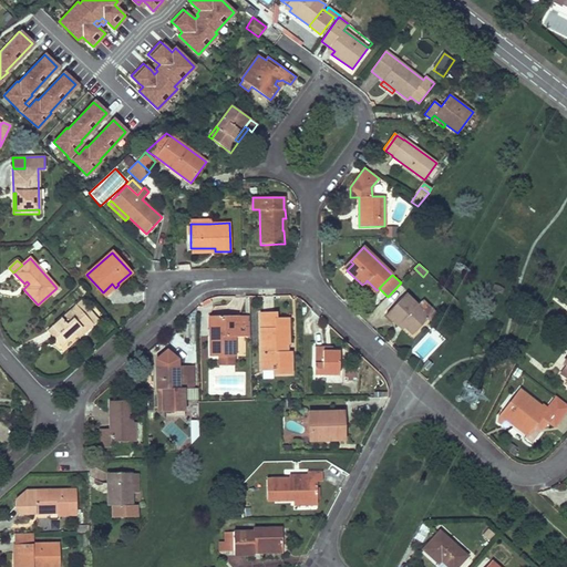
[(367,280),(366,282),(375,292),(377,290),(367,280)]
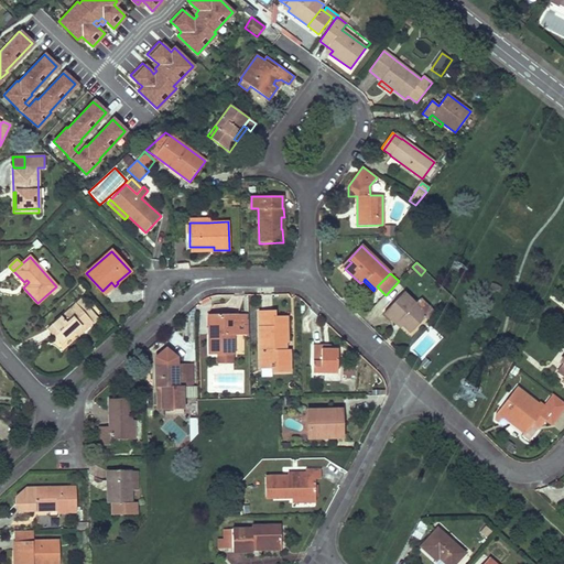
[(111,282),(102,291),(106,295),(115,286),(111,282)]
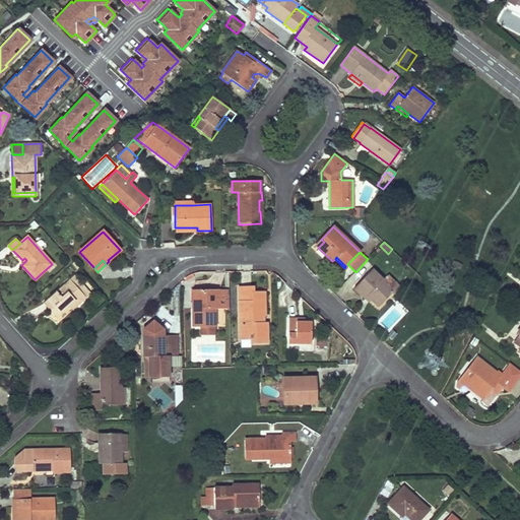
[(394,290),(383,279),(372,269),(353,288),(365,299),(367,297),(371,300),(378,307),(391,293),(394,290)]
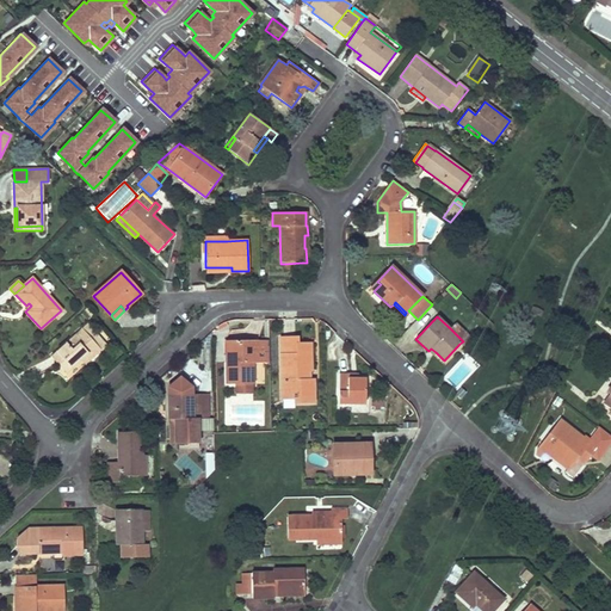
[(87,343),(97,334),(86,323),(78,332),(87,343)]
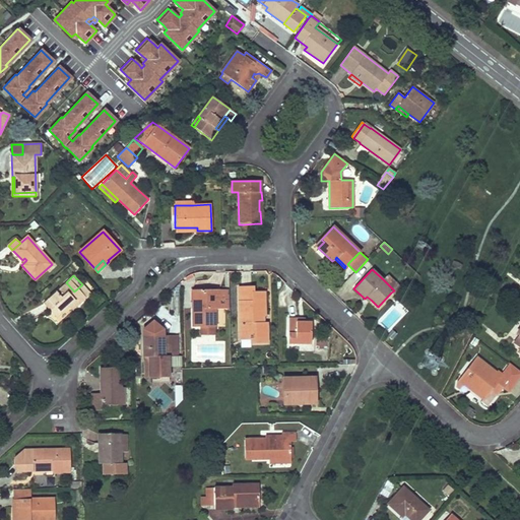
[(387,275),(383,279),(394,290),(391,293),(393,295),(396,293),(400,287),(387,275)]
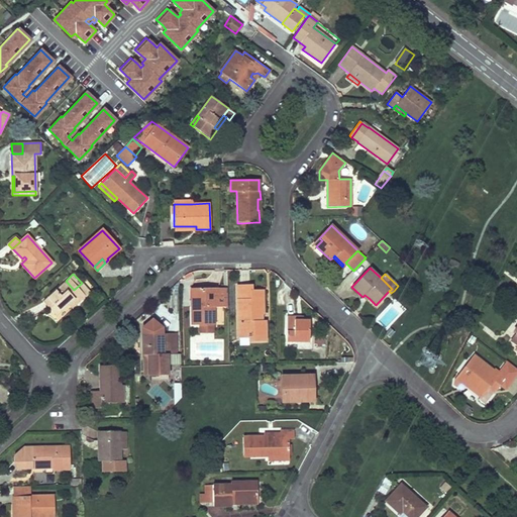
[(42,302),(56,316),(69,304),(72,301),(76,305),(90,292),(82,283),(74,290),(66,281),(42,302)]
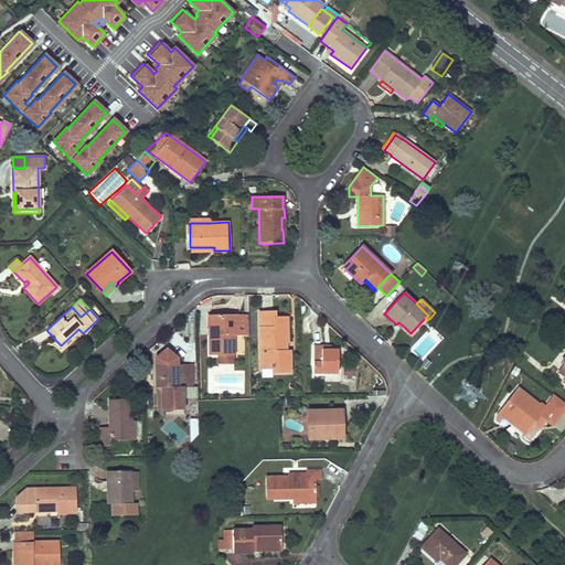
[(287,317),(275,317),(275,311),(259,311),(260,362),(273,362),(273,369),(273,373),(290,372),(290,350),(286,350),(286,343),(288,343),(287,317)]
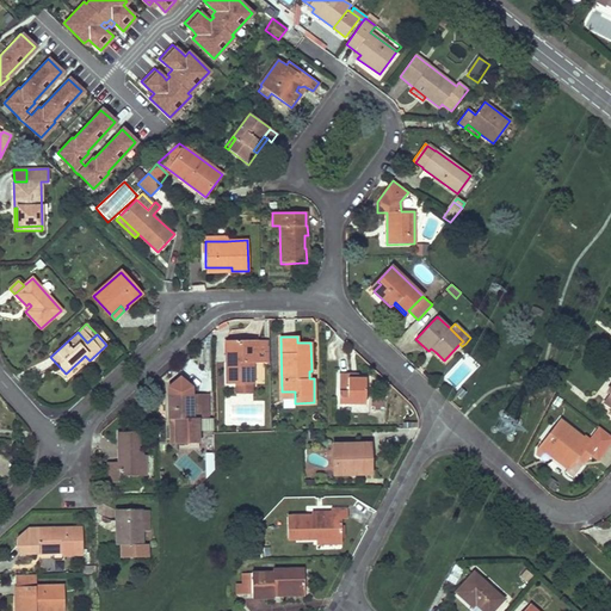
[(269,363),(269,340),(230,340),(232,362),(226,362),(226,384),(253,383),(252,363),(269,363)]
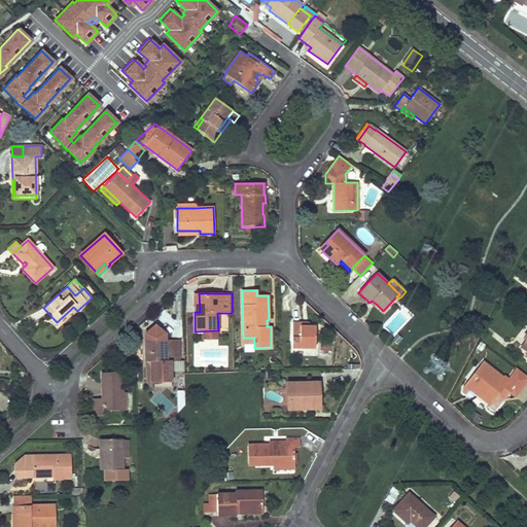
[(172,358),(181,358),(181,346),(168,347),(167,339),(167,330),(156,321),(144,330),(145,360),(147,360),(151,360),(151,381),(173,381),(172,358)]
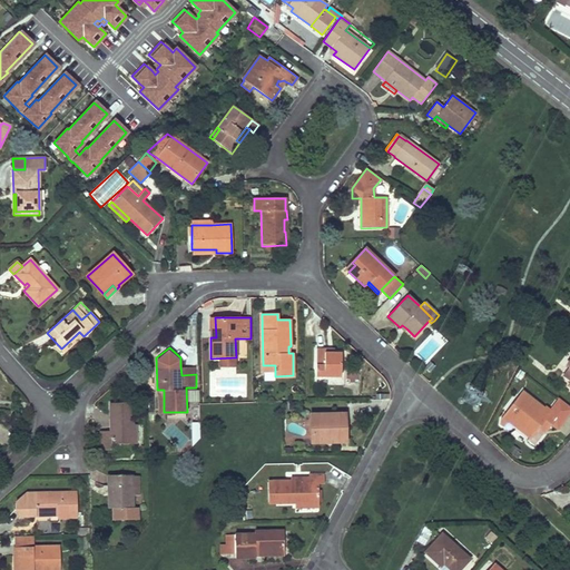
[(341,353),(334,353),(325,352),(325,349),(316,349),(315,376),(341,376),(341,353)]
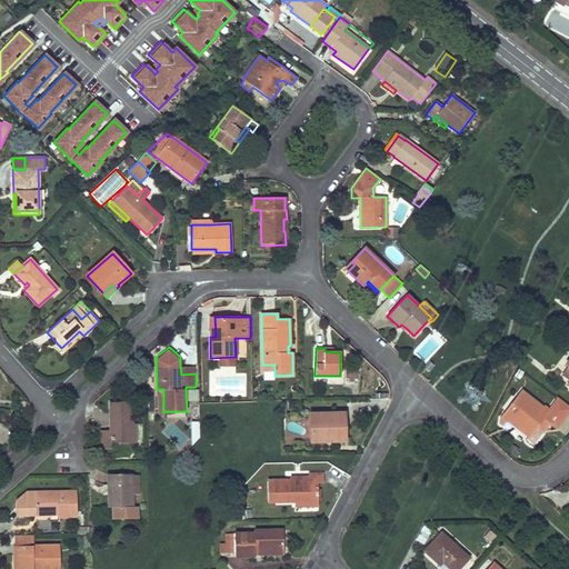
[(180,366),(181,375),(196,373),(196,366),(180,366)]
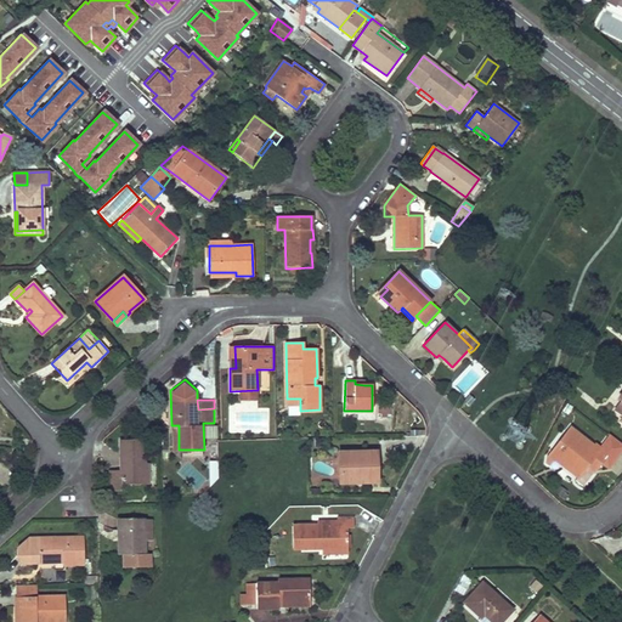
[(390,402),(378,402),(378,413),(390,413),(390,402)]
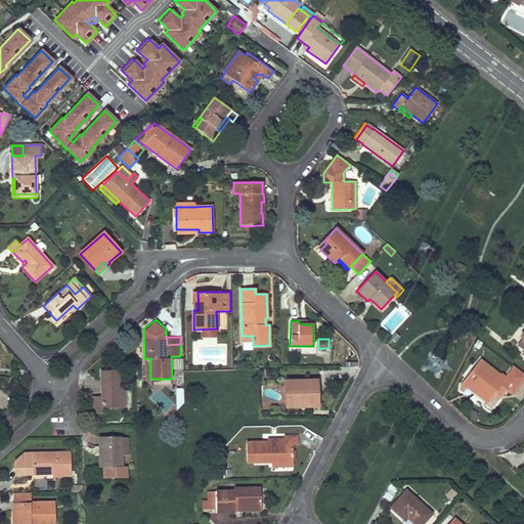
[(512,395),(523,379),(523,374),(514,365),(505,379),(480,360),(464,382),(476,391),(475,393),(486,402),(494,391),(501,396),(507,390),(512,395)]
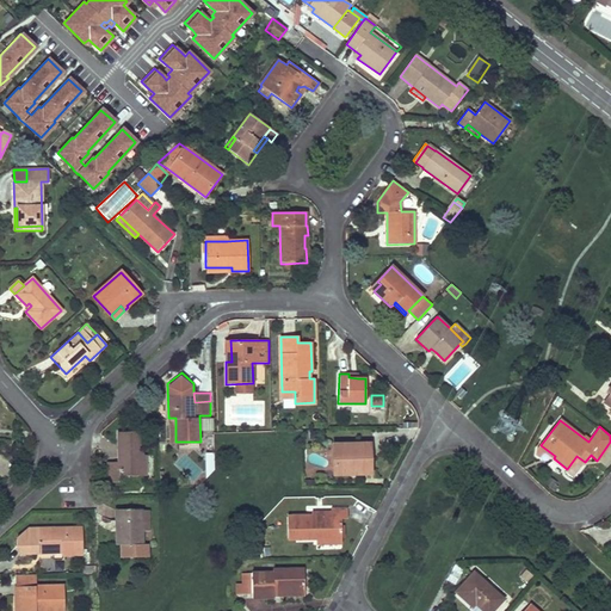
[(141,432),(118,432),(118,450),(121,450),(121,456),(118,456),(118,462),(107,462),(107,482),(119,482),(119,476),(140,476),(139,456),(142,456),(141,432)]
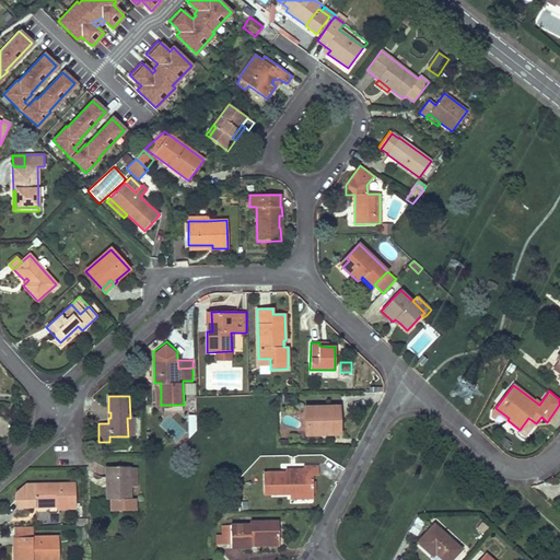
[(327,431),(339,430),(339,407),(305,408),(306,434),(323,434),(323,435),(327,435),(327,431)]
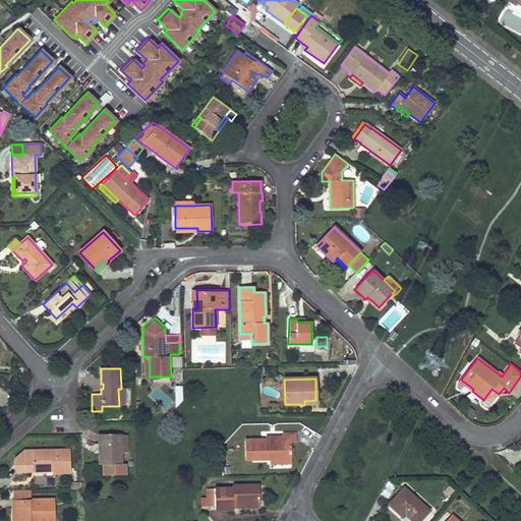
[(472,391),(473,389),(461,380),(460,382),(472,391)]
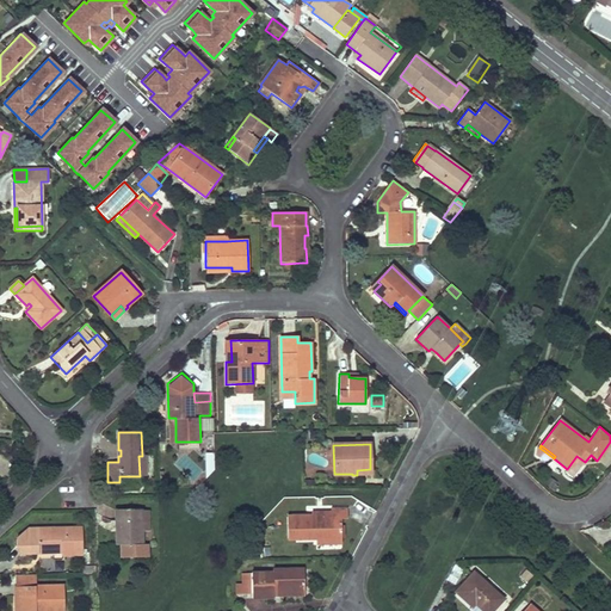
[(215,449),(205,449),(205,468),(214,468),(215,449)]
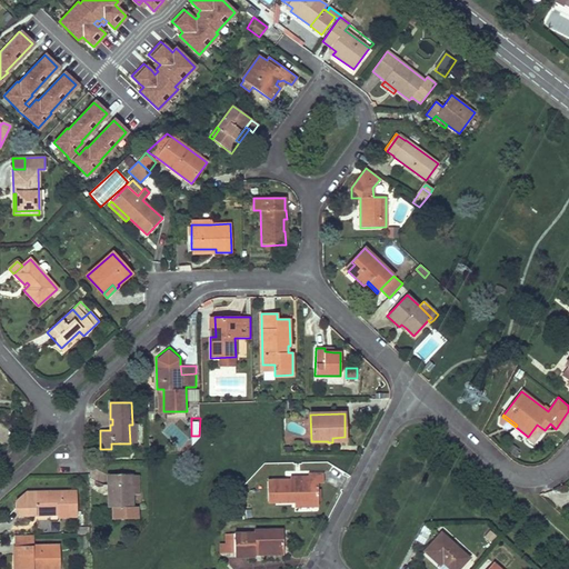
[(537,425),(528,437),(526,440),(533,446),(545,430),(537,425)]
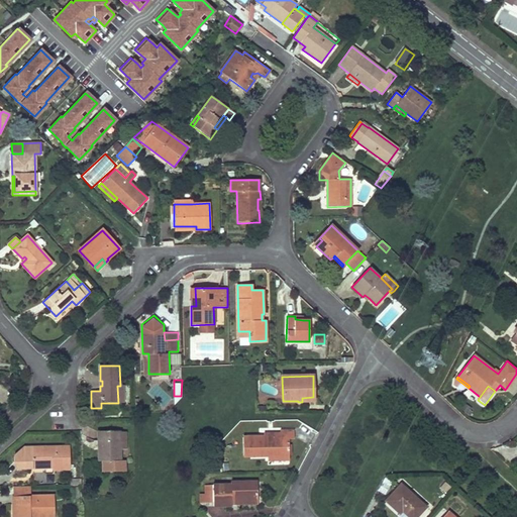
[(242,456),(268,455),(289,455),(289,439),(294,438),(294,430),(289,430),(280,430),(280,433),(280,436),(264,436),(246,436),(246,444),(242,444),(242,456)]
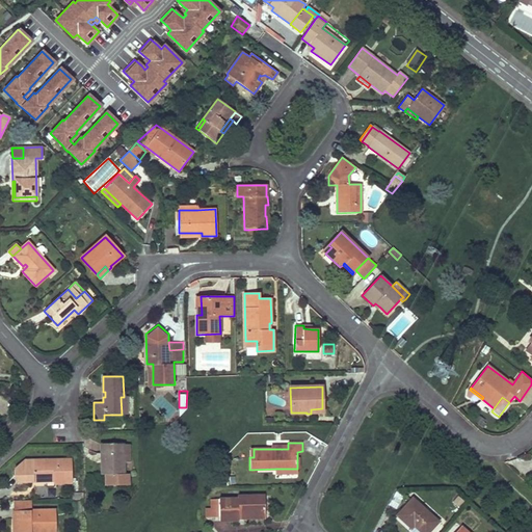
[(101,444),(102,474),(106,474),(106,485),(128,485),(128,474),(124,474),(124,461),(124,445),(124,444),(101,444)]
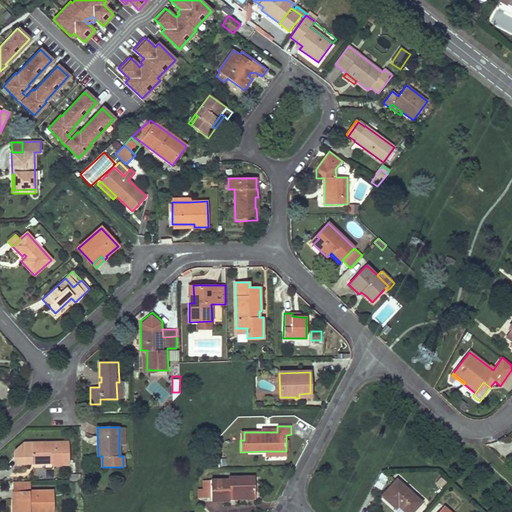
[(69,442),(23,443),(13,452),(13,458),(18,463),(31,463),(31,460),(51,460),(51,463),(51,465),(69,464),(69,442)]
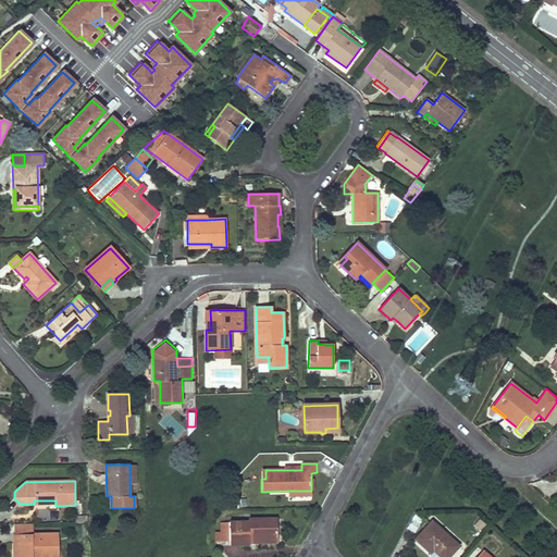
[(249,539),(277,537),(276,518),(248,519),(248,521),(230,521),(230,522),(220,522),(220,532),(215,532),(215,542),(230,542),(230,545),(249,545),(249,542),(249,539)]
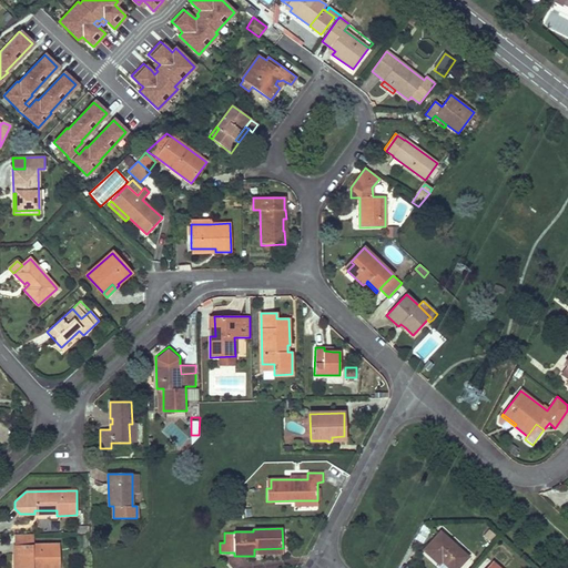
[(457,567),(467,557),(440,533),(424,550),(438,564),(442,561),(449,567),(457,567)]
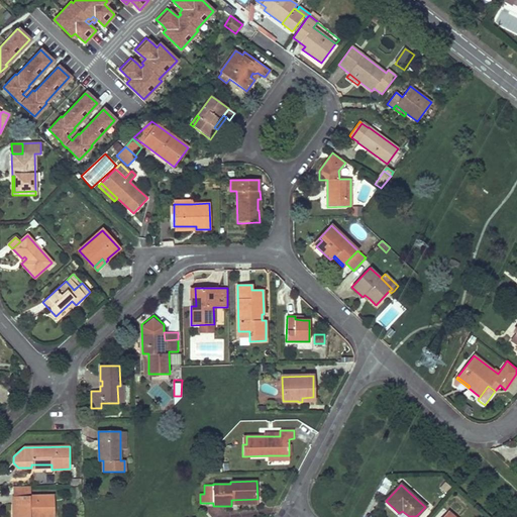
[(13,505),(17,505),(16,516),(29,516),(30,516),(36,516),(54,516),(54,496),(29,496),(29,486),(12,487),(13,505)]
